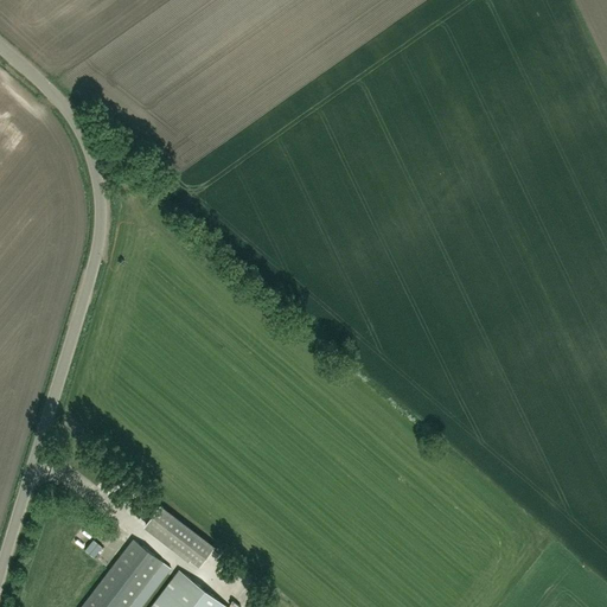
[(205,541),(160,506),(146,525),(190,560),(205,541)]
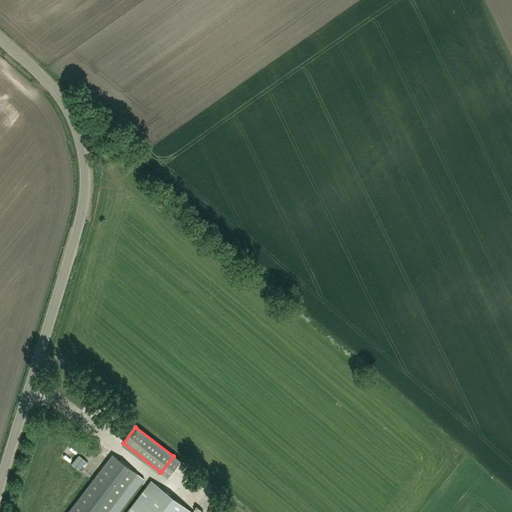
[(77,437),(62,458),(85,474),(100,453),(77,437)]
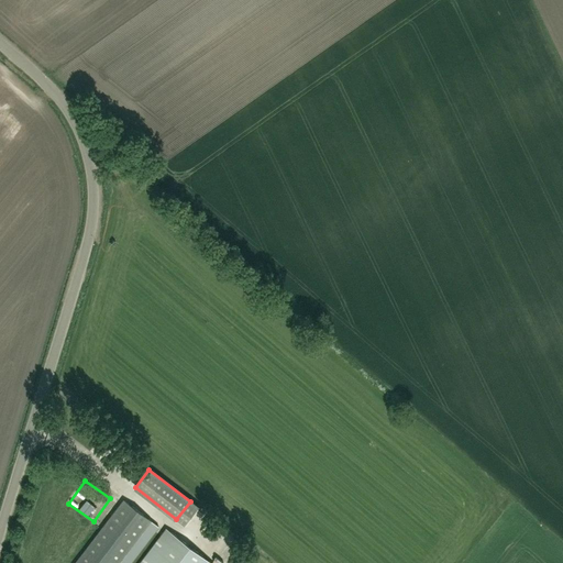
[(210,562),(166,529),(140,562),(118,562),(151,521),(124,500),(76,562),(210,562)]
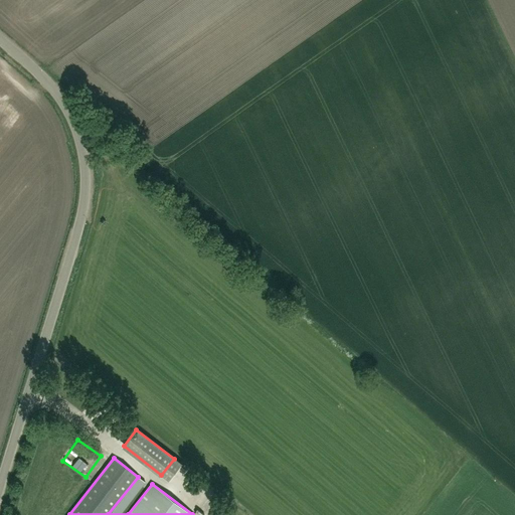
[(174,459),(161,475),(169,481),(181,465),(174,459)]
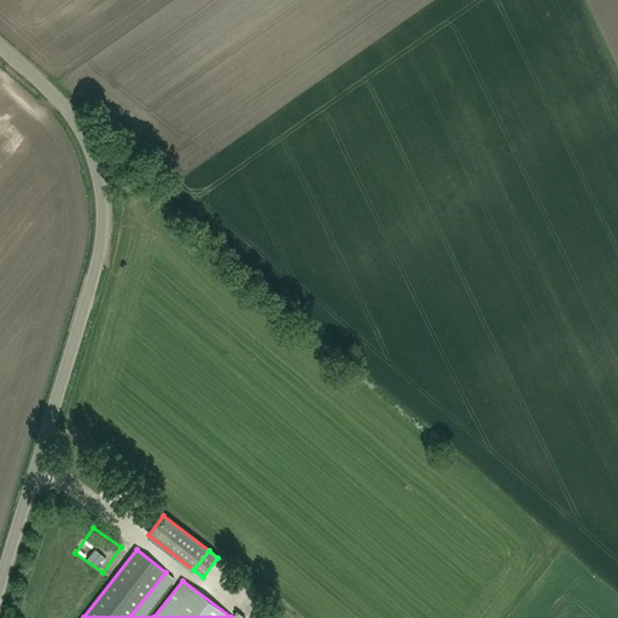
[(249,586),(240,588),(244,596),(251,594),(249,586)]
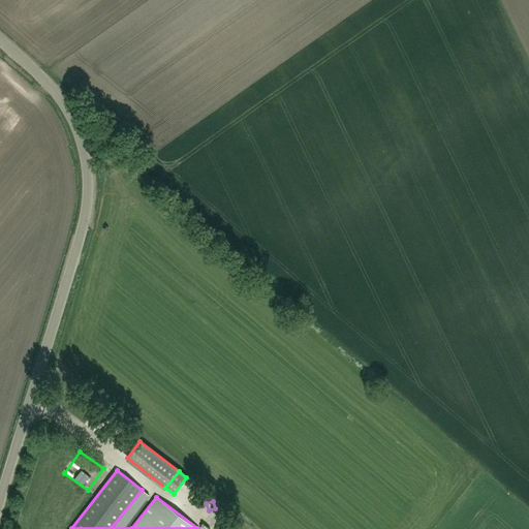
All buildings are outlined.
